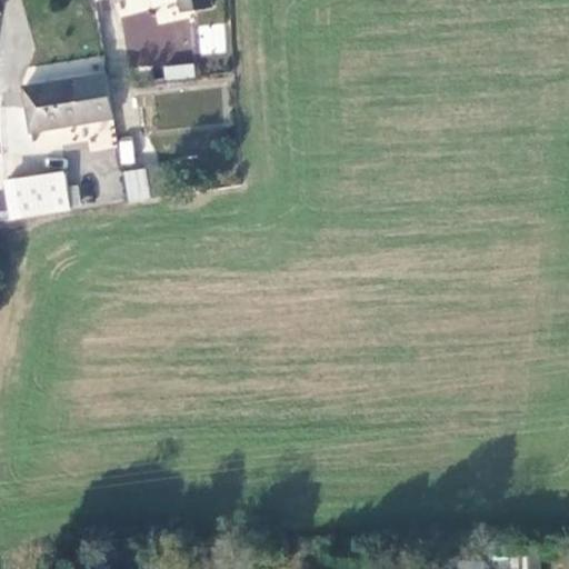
[(199,55),(227,52),(225,23),(197,26),(199,55)]
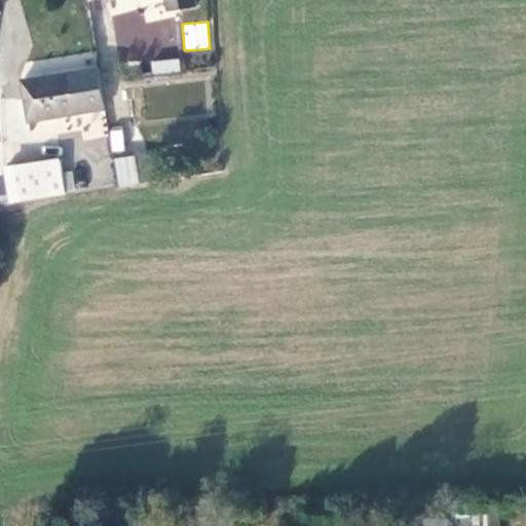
[(122,78),(166,72),(165,60),(162,46),(119,50),(122,78)]
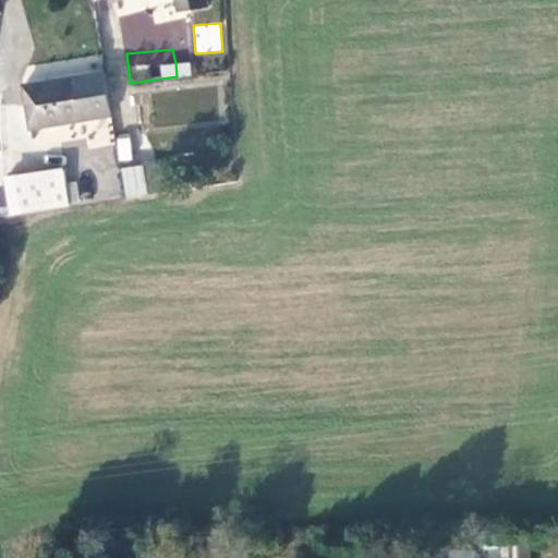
[(194,60),(176,63),(177,76),(195,75),(194,60)]
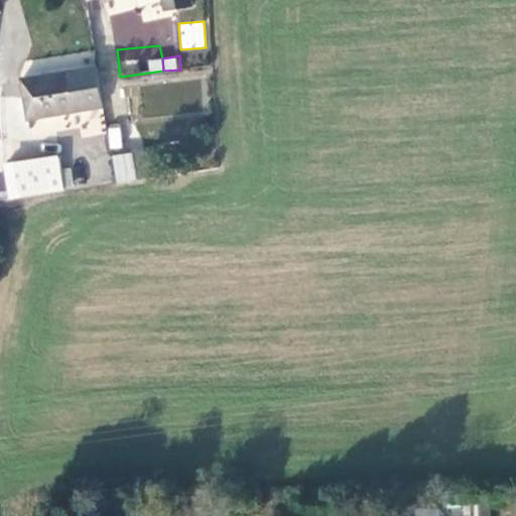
[(87,69),(24,80),(31,117),(93,107),(87,69)]
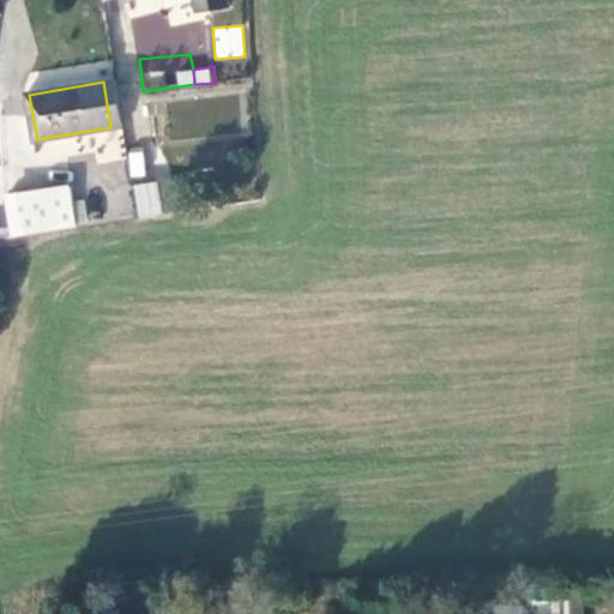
[(142,150),(127,152),(132,179),(146,176),(142,150)]
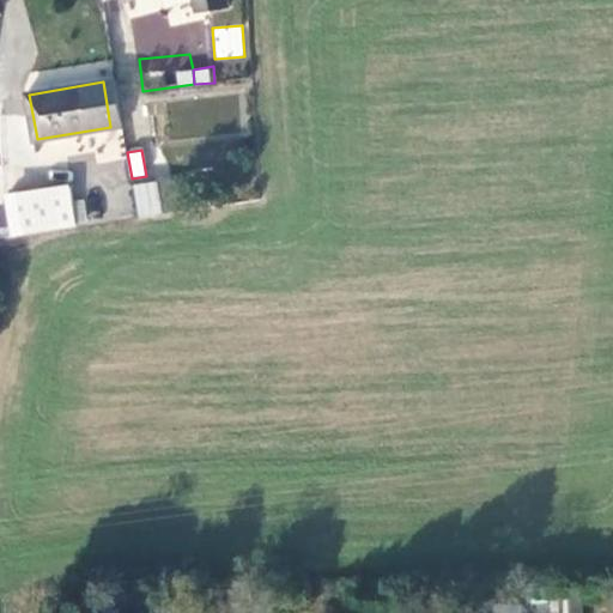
[(156,181),(132,184),(137,219),(162,216),(156,181)]
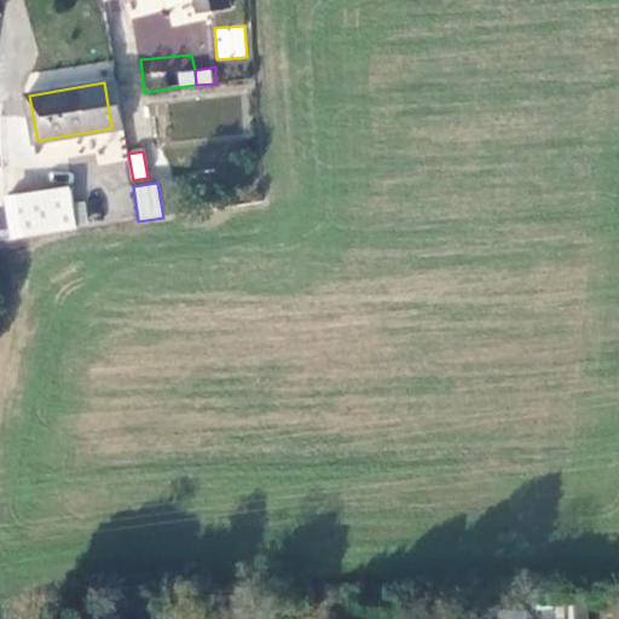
[(11,196),(15,236),(80,226),(73,187),(11,196)]
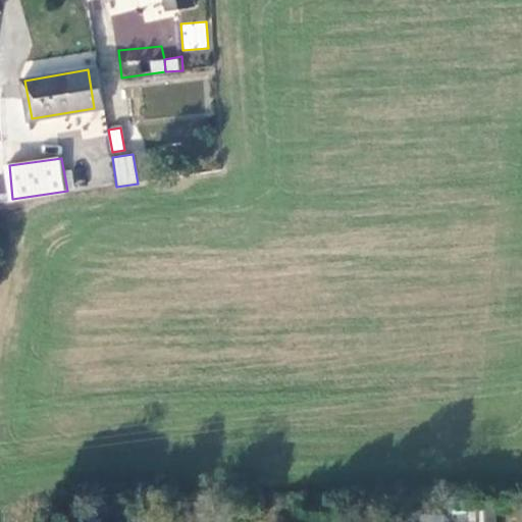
[(481,508),(479,521),(494,521),(496,509),(481,508)]
